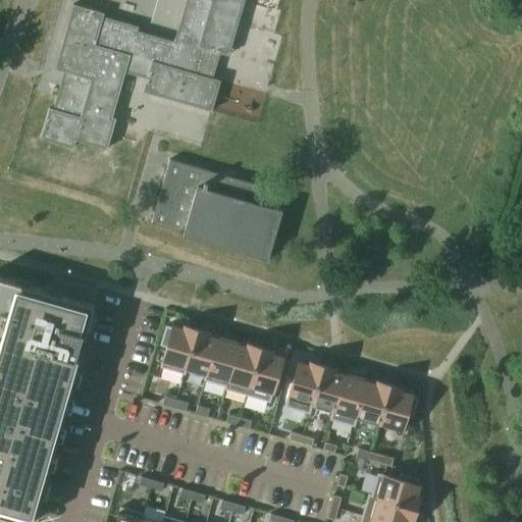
[(104,12),(73,3),(55,68),(64,70),(53,108),(50,107),(41,138),(73,147),(75,140),(107,148),(116,117),(112,116),(125,71),(147,77),(144,91),(212,110),(212,109),(220,80),(212,77),(220,52),(228,54),(244,0),(186,0),(174,41),(137,31),(138,27),(103,16),(104,12)]
